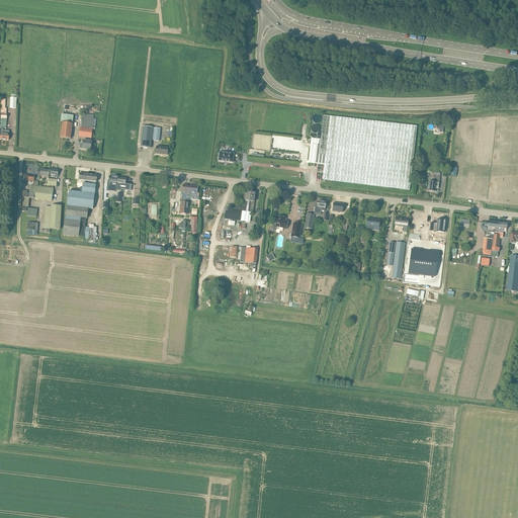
[(1,128),(0,137),(0,139),(8,140),(9,131),(3,131),(3,128),(6,128),(7,114),(6,114),(1,114),(0,119),(0,128),(1,128)]
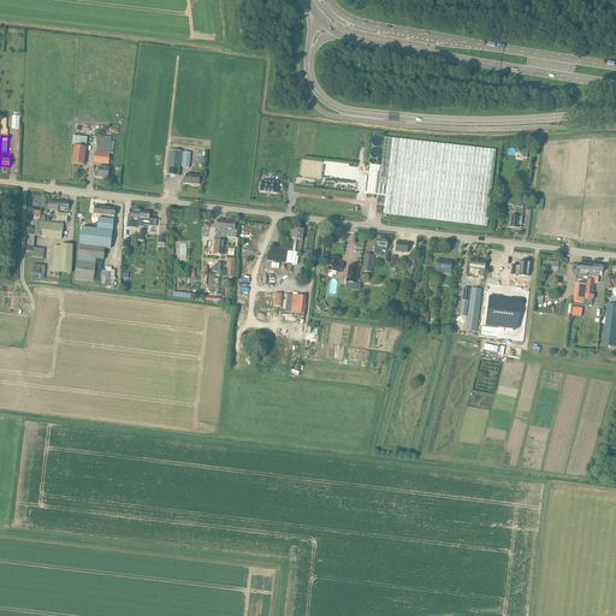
[(84,166),(84,159),(87,138),(73,136),(72,146),(73,147),(71,165),(84,166)]
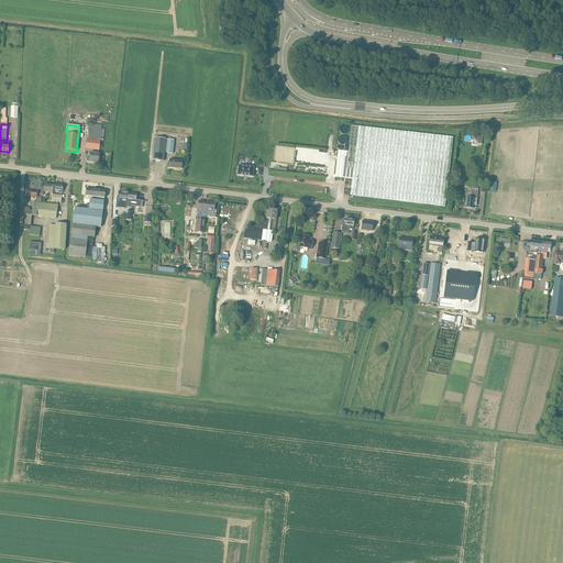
[(89,128),(88,139),(100,141),(103,141),(105,130),(101,129),(101,128),(101,125),(91,124),(91,128),(89,128)]
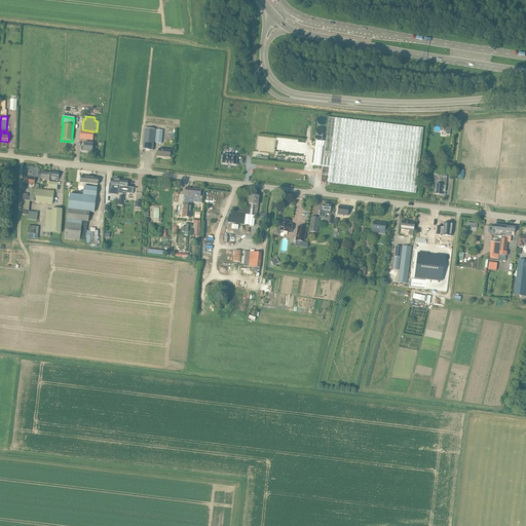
[(325,122),(325,120),(325,119),(324,117),(323,116),(321,116),(320,116),(318,116),(317,117),(316,118),(316,120),(316,122),(317,123),(318,124),(321,124),(322,124),(323,124),(324,123),(325,122)]
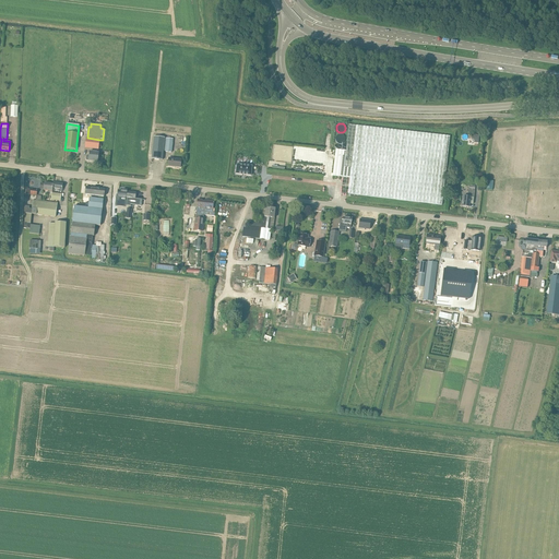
[(441,205),(449,144),(450,137),(349,125),(346,151),(335,150),(332,176),(349,177),(348,193),(441,205)]
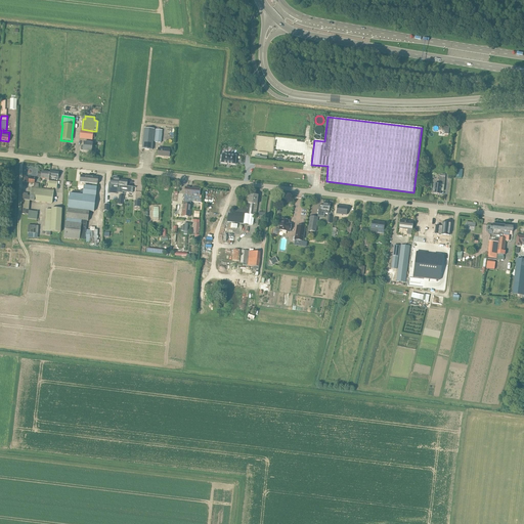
[(322,132),(322,130),(322,128),(321,127),(319,126),(318,126),(317,126),(316,126),(315,127),(314,128),(314,130),(314,132),(315,133),(316,134),(318,134),(319,134),(320,133),(321,133),(322,132)]
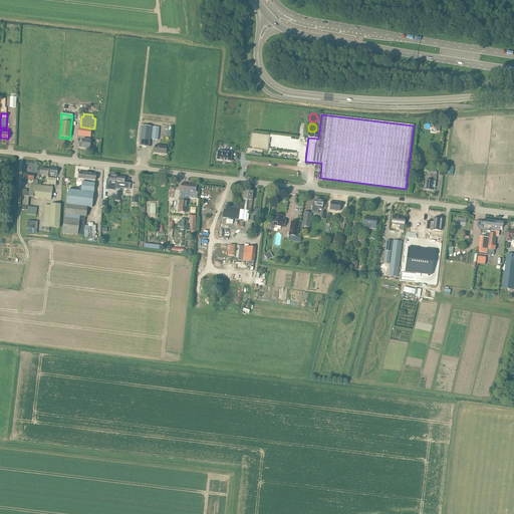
[(142,125),(139,147),(149,148),(150,141),(150,139),(158,140),(158,138),(159,127),(142,125)]
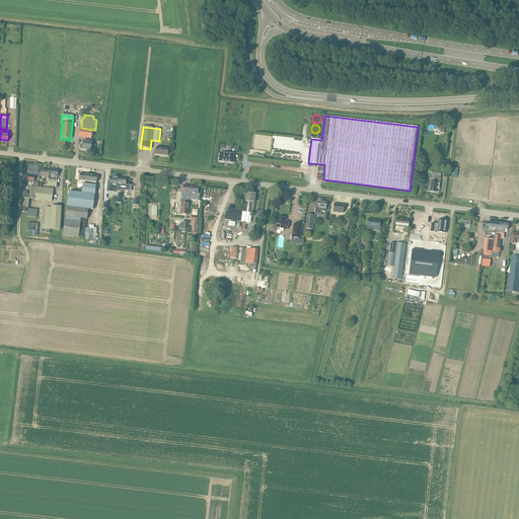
[(80,128),(79,137),(91,139),(92,130),(81,128),(80,128)]
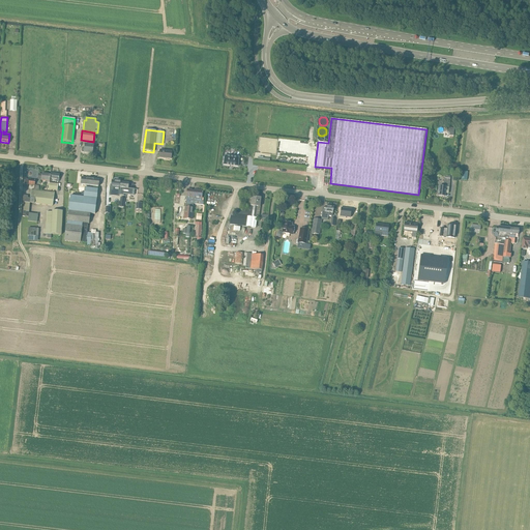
[(92,153),(93,143),(88,142),(88,144),(85,144),(84,147),(83,147),(82,148),(81,150),(82,152),(84,152),(92,153)]
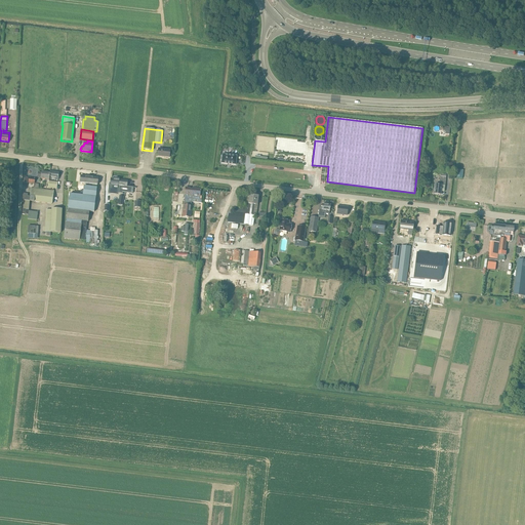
[(169,157),(170,150),(158,149),(158,156),(169,157)]
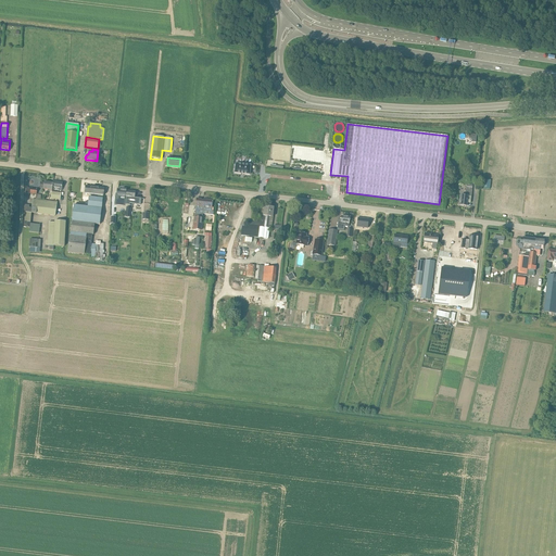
[(235,173),(250,175),(250,174),(250,166),(250,165),(236,164),(235,173)]
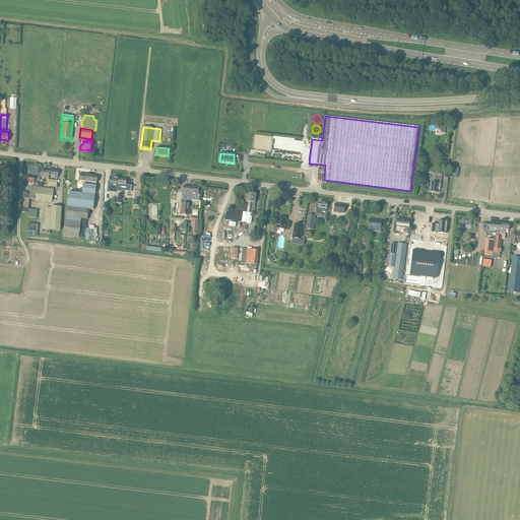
[(50,170),(50,172),(49,177),(55,177),(55,178),(57,178),(58,171),(50,170)]
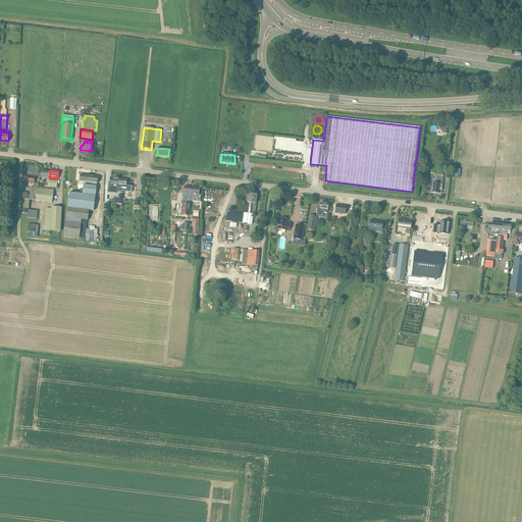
[(69,192),(63,237),(79,239),(85,240),(85,242),(89,242),(90,229),(86,229),(87,220),(88,220),(89,210),(94,210),(96,186),(97,185),(98,176),(81,174),(80,181),(88,183),(88,184),(92,184),(91,186),(84,185),(83,190),(81,189),(81,191),(73,190),(72,193),(69,192)]
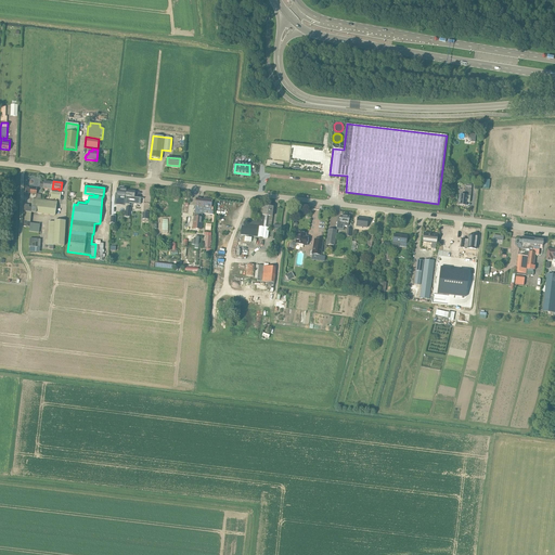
[(115,194),(114,205),(117,205),(117,203),(124,204),(125,204),(125,196),(126,190),(117,189),(117,193),(117,194),(115,194)]
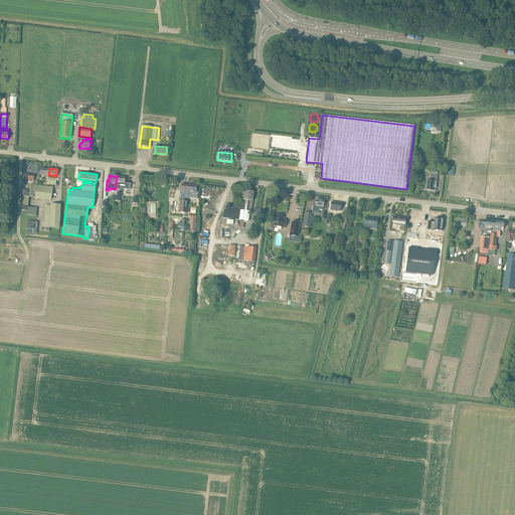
[(117,186),(116,190),(121,190),(121,189),(123,189),(130,190),(131,184),(124,183),(125,177),(117,176),(116,182),(117,182),(117,186)]
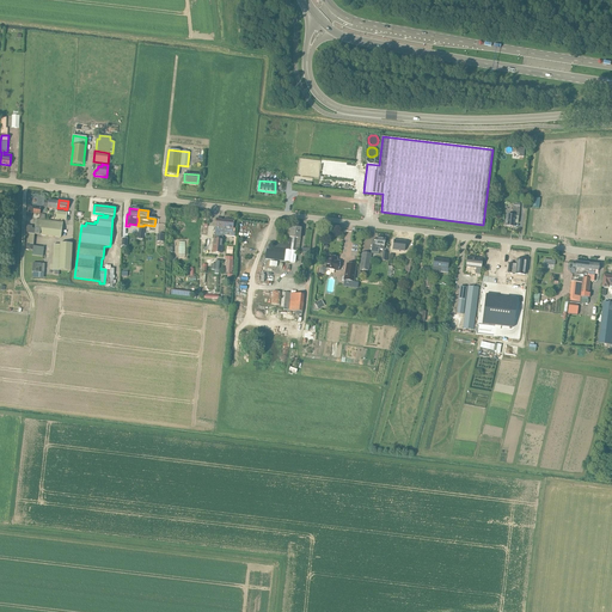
[(507,215),(506,226),(514,227),(514,224),(518,224),(519,216),(515,216),(514,215),(507,215)]
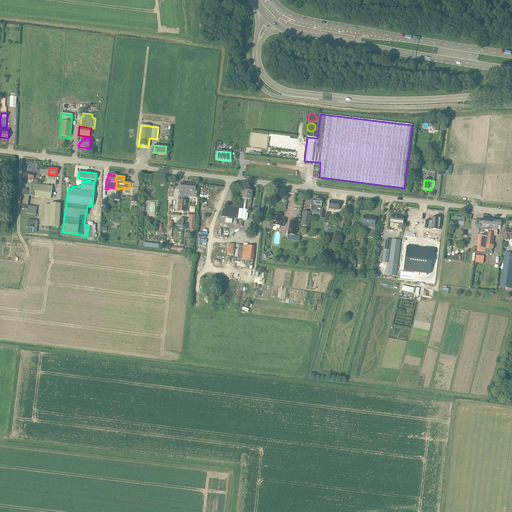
[(30,183),(28,196),(51,198),(52,186),(37,184),(33,183),(30,183)]
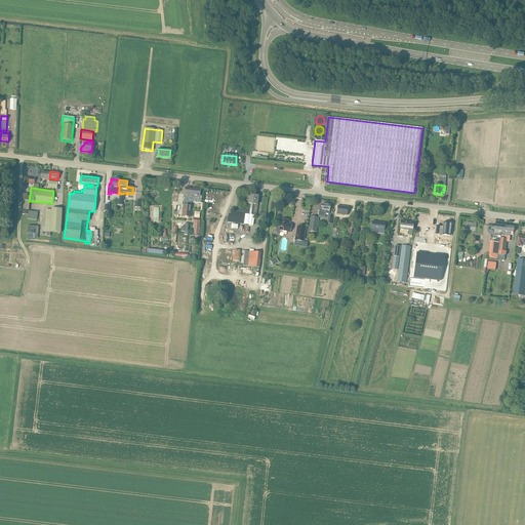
[(192,190),(190,190),(190,188),(185,188),(185,195),(184,205),(183,205),(182,217),(191,217),(192,206),(191,205),(191,202),(201,203),(202,200),(199,200),(200,196),(200,189),(192,188),(192,190)]
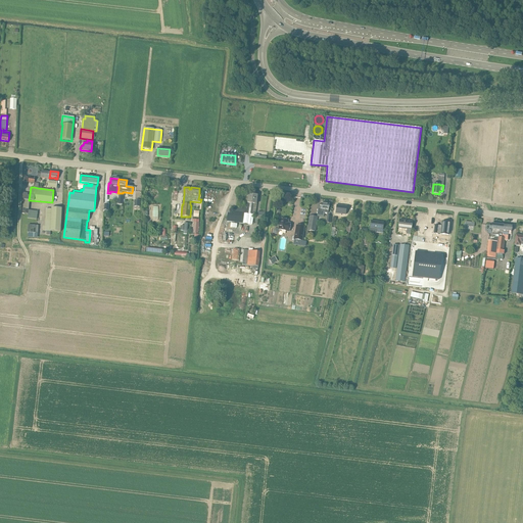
[(228,219),(227,221),(234,222),(234,220),(243,221),(243,223),(252,225),(253,215),(252,215),(253,203),(256,204),(257,195),(248,194),(247,203),(246,208),(233,206),(232,216),(230,216),(228,217),(228,219)]
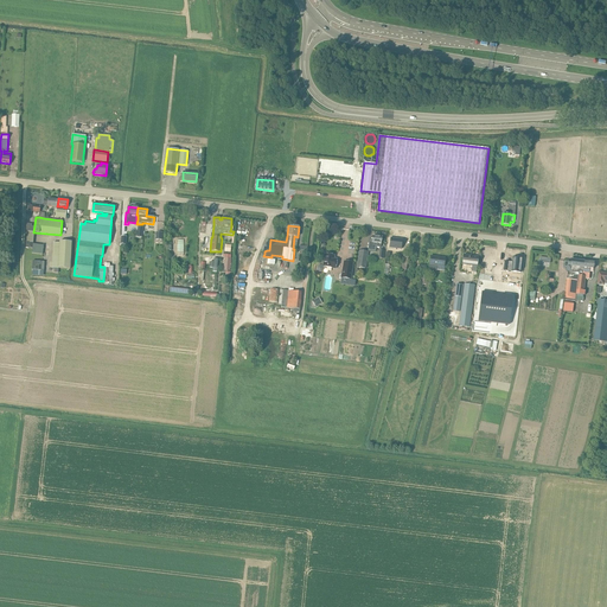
[(26,242),(25,249),(29,249),(29,248),(32,248),(32,249),(32,254),(43,255),(43,250),(44,246),(33,244),(34,232),(27,232),(26,242)]
